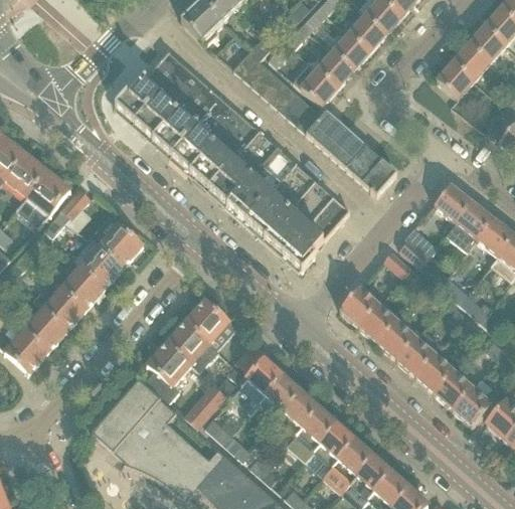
[(201,0),(200,1),(221,24),(228,17),(230,20),(244,7),(237,0),(201,0)]
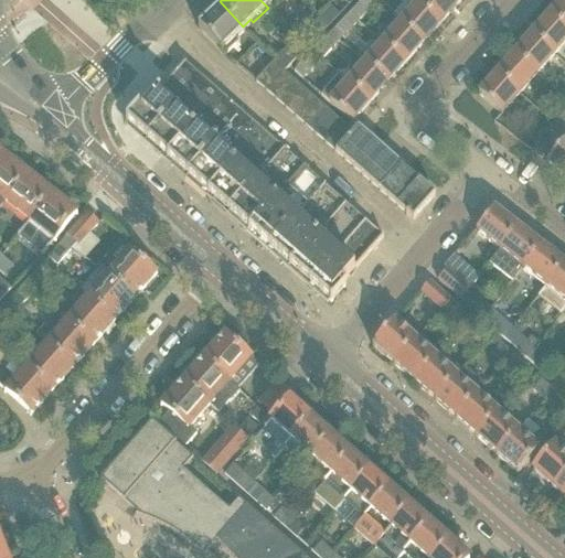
[(356,0),(348,9),(356,18),(371,3),(368,0),(356,0)]
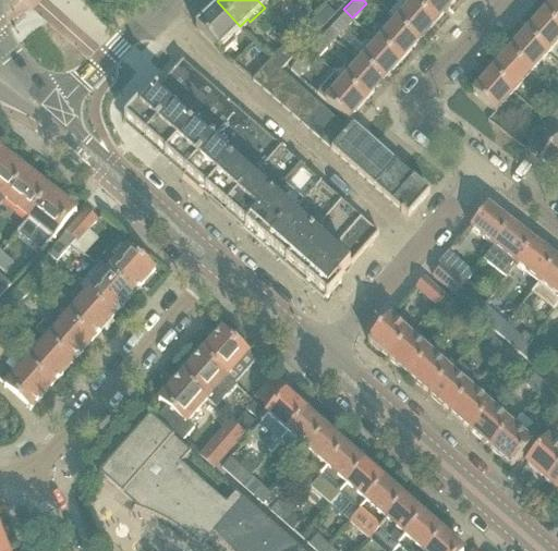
[(410,0),(395,17),(417,37),(434,19),(412,0),(410,0)]
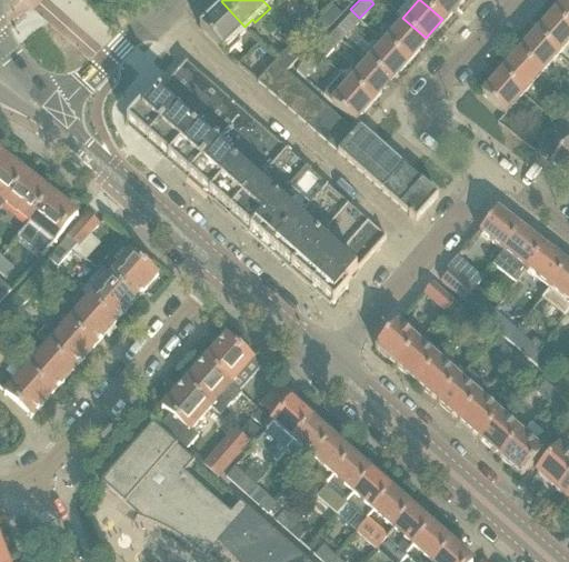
[(420,0),(442,19),(459,0),(420,0)]
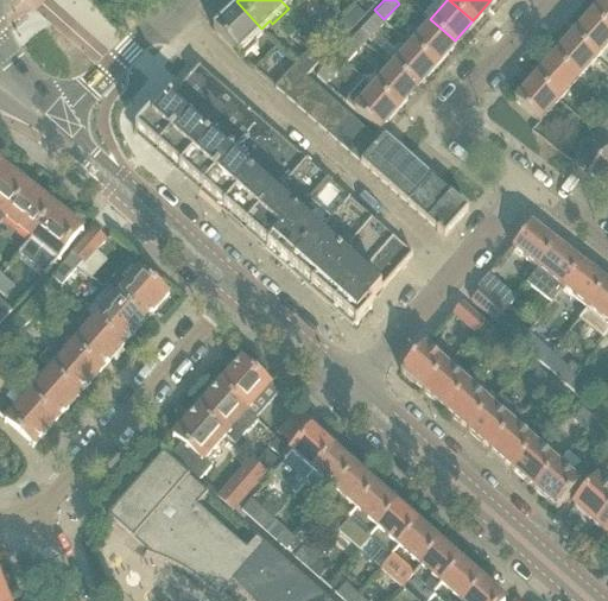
[(600,0),(589,12),(607,27),(607,0),(600,0)]
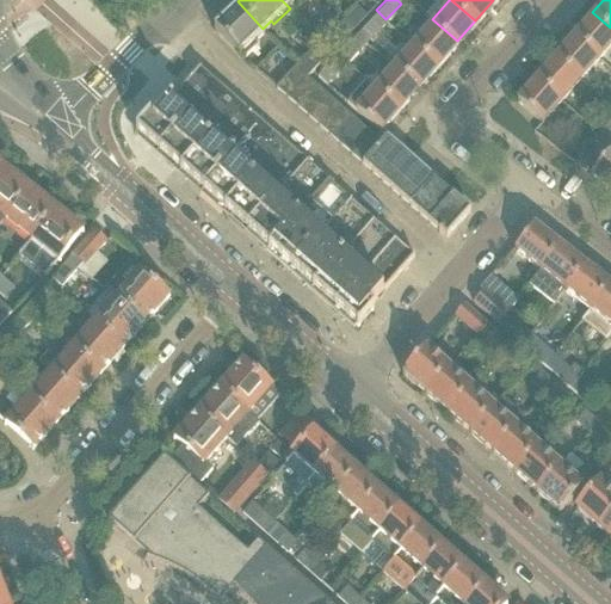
[(263,29),(238,1),(213,25),(241,55),(255,41),(253,38),(263,29)]
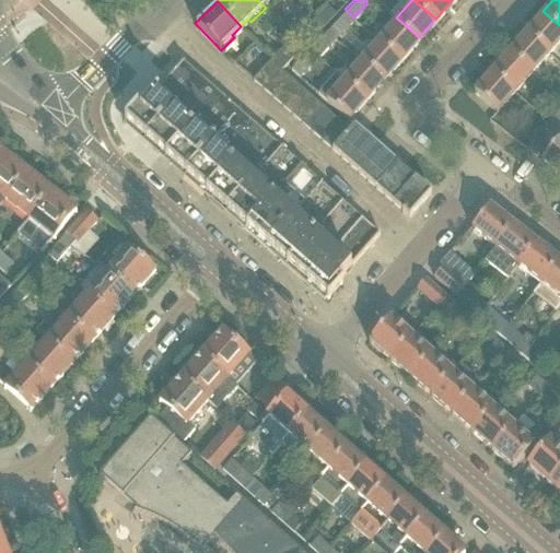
[(327,1),(315,14),(323,22),(335,9),(327,1)]
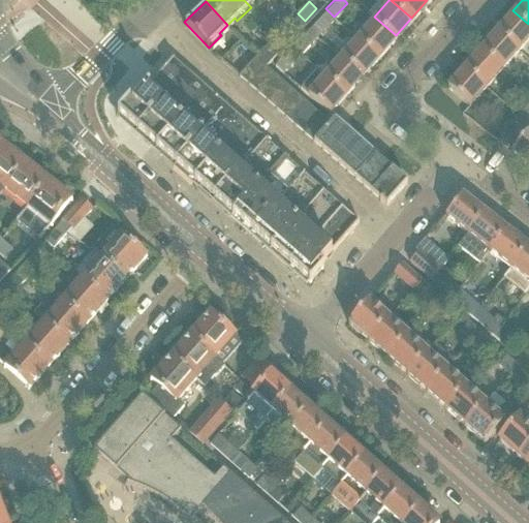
[(325,8),(313,22),(321,30),(334,17),(325,8)]
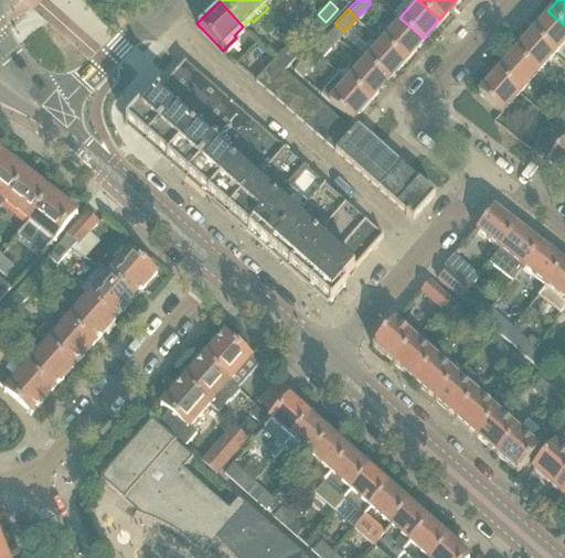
[(564,25),(547,11),(529,32),(552,52),(564,36),(564,25)]
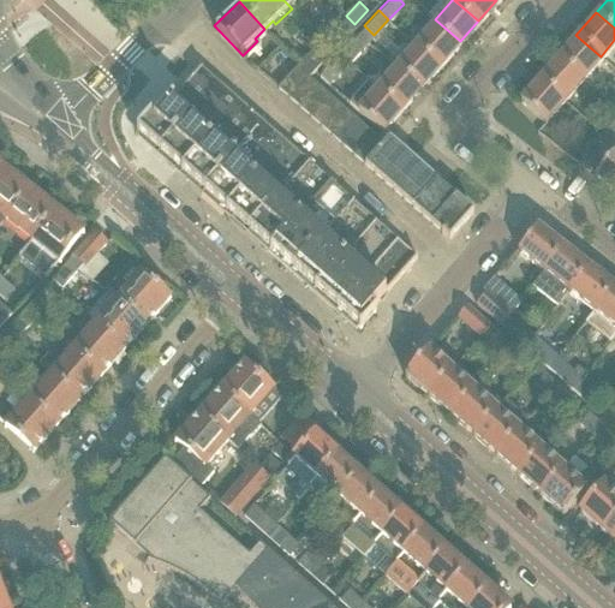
[(354,24),(346,16),(335,29),(344,36),(354,24)]
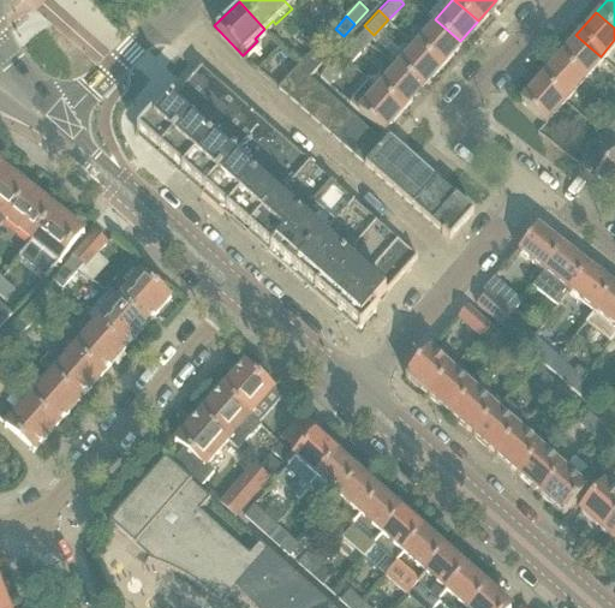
[(435,19),(416,41),(441,63),(460,41),(435,19)]
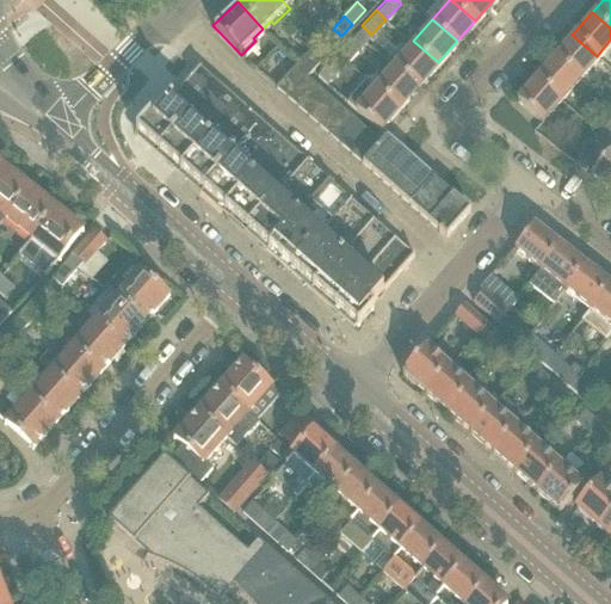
[(352,35),(338,50),(347,60),(362,43),(352,35)]
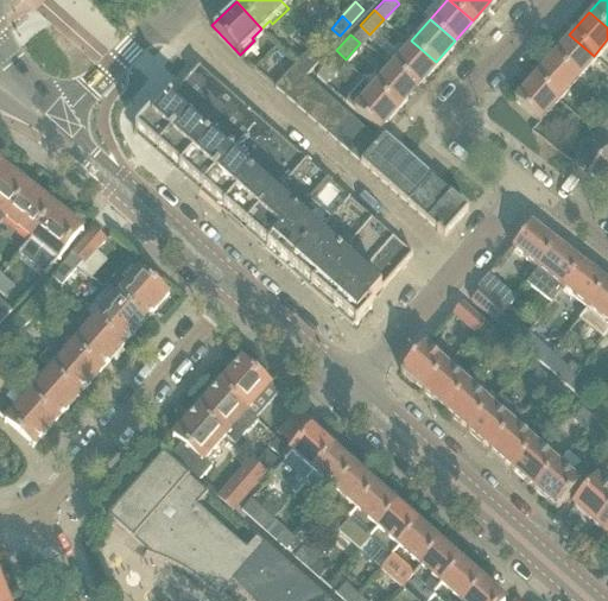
[(569,35),(551,55),(576,76),(594,56),(569,35)]
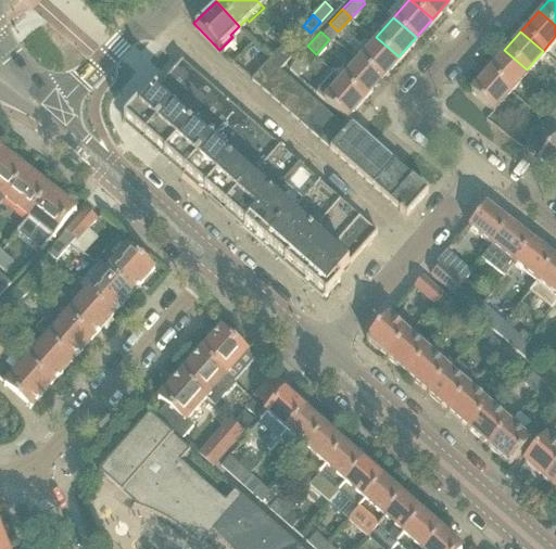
[(376,37),(358,56),(381,76),(399,56),(376,37)]
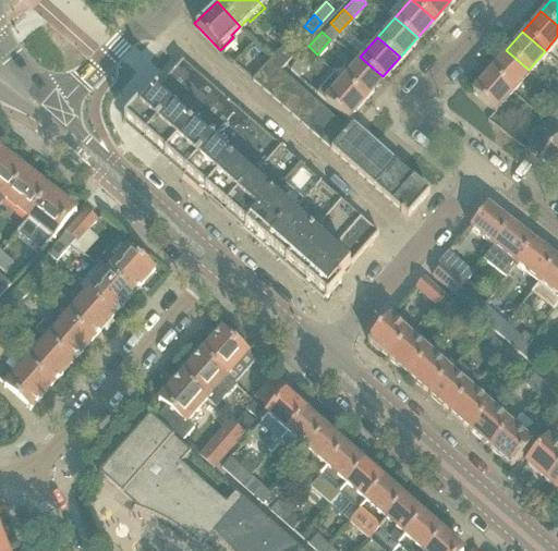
[(281,43),(269,56),(279,64),(280,65),(292,52),(281,43)]
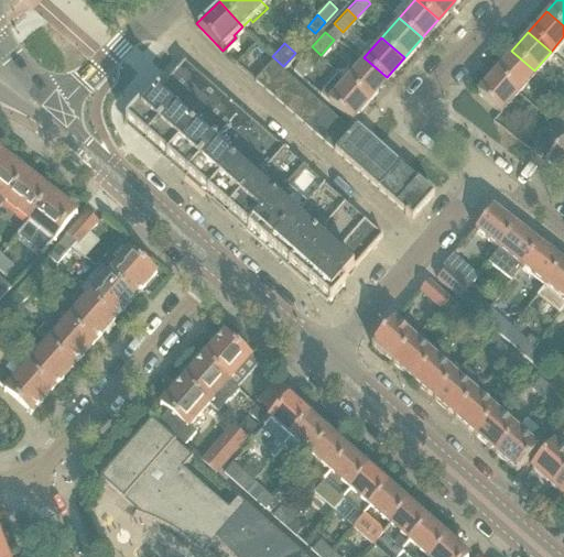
[(307,51),(293,65),(302,74),(315,59),(307,51)]
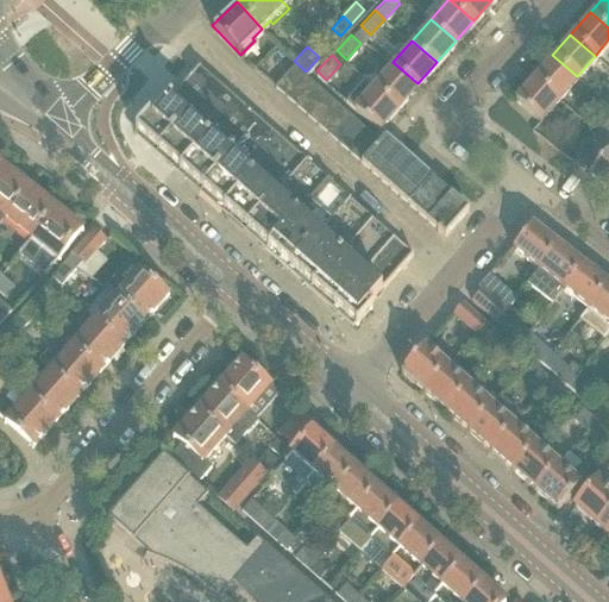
[(552,55),(534,75),(559,98),(577,76),(552,55)]
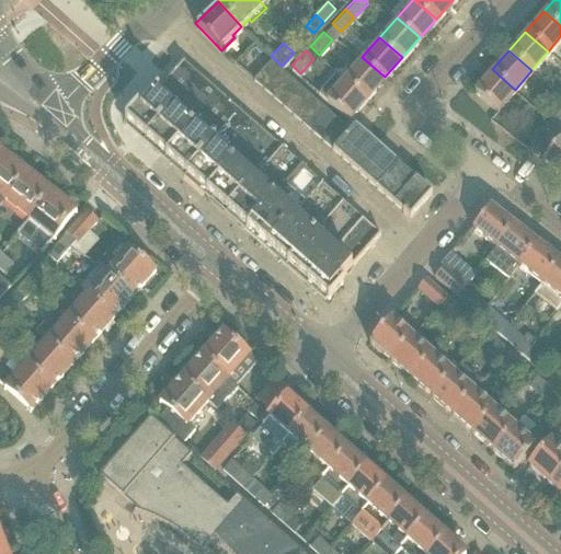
[(202,182),(207,186),(261,125),(184,56),(142,103),(139,101),(138,102),(139,103),(128,115),(127,114),(125,116),(127,118),(128,116),(138,125),(137,126),(139,128),(140,127),(146,133),(145,134),(147,136),(148,134),(159,145),(158,146),(160,147),(161,146),(173,157),(172,158),(174,159),(174,158),(186,169),(185,170),(187,171),(189,170),(199,180),(198,182),(201,183),(202,182)]
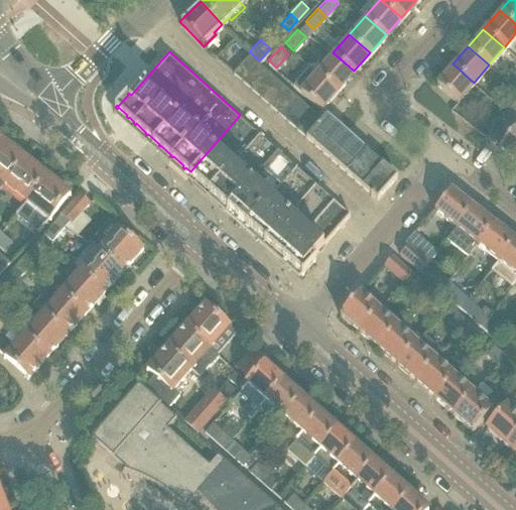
[(242,77),(258,59),(249,51),(233,70),(242,77)]
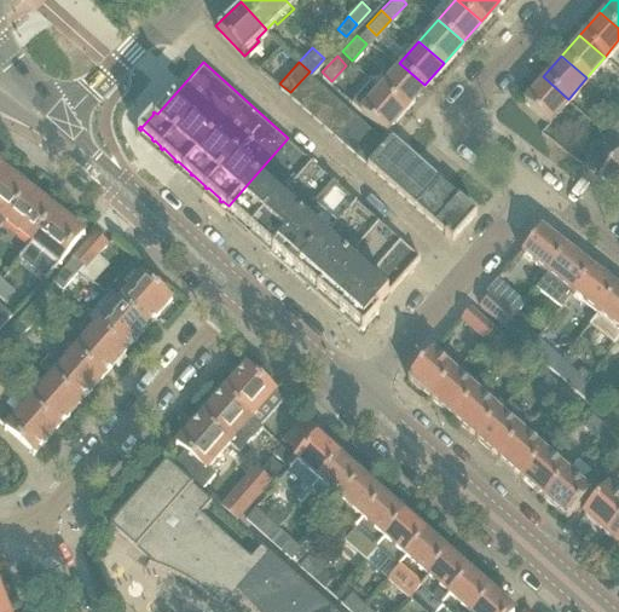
[(399,63),(380,85),(405,107),(424,85),(399,63)]
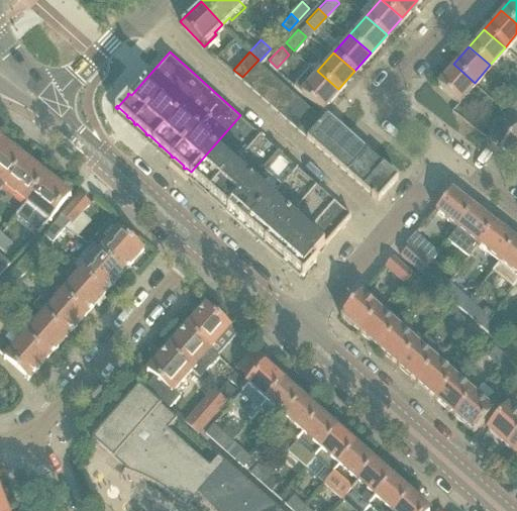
[(251,86),(268,68),(260,61),(259,60),(242,78),(251,86)]
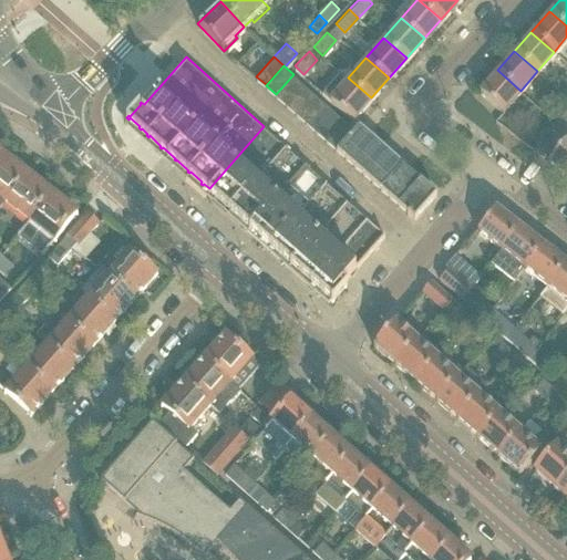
[(339,70),(321,91),(352,118),(371,97),(348,78),(339,70)]
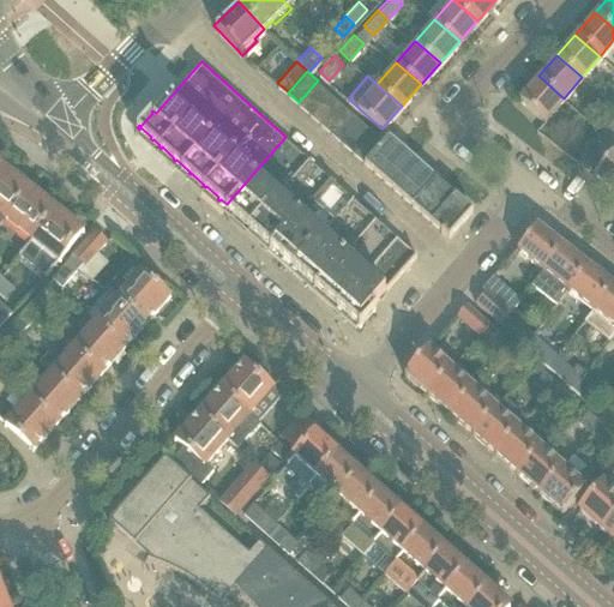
[(564,98),(539,76),(519,97),(545,120),(564,98)]
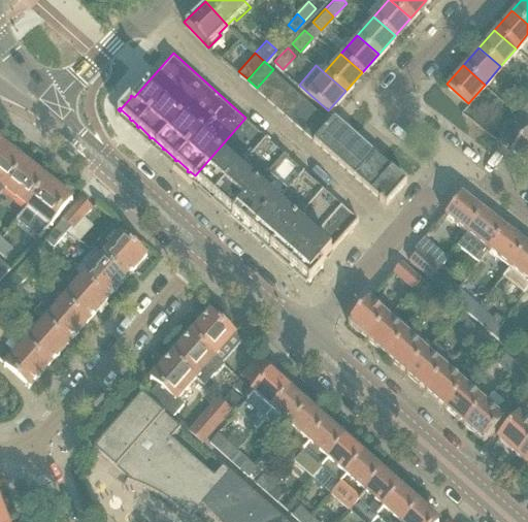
[(266,96),(283,77),(273,69),(257,88),(266,96)]
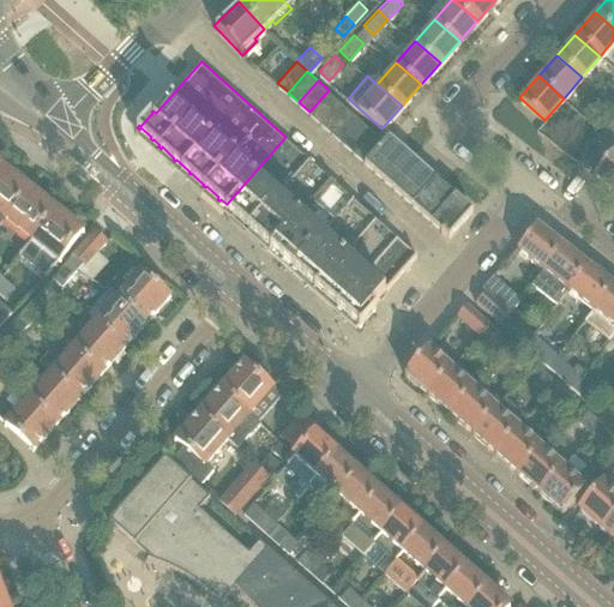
[(320,121),(339,100),(329,90),(309,112),(320,121)]
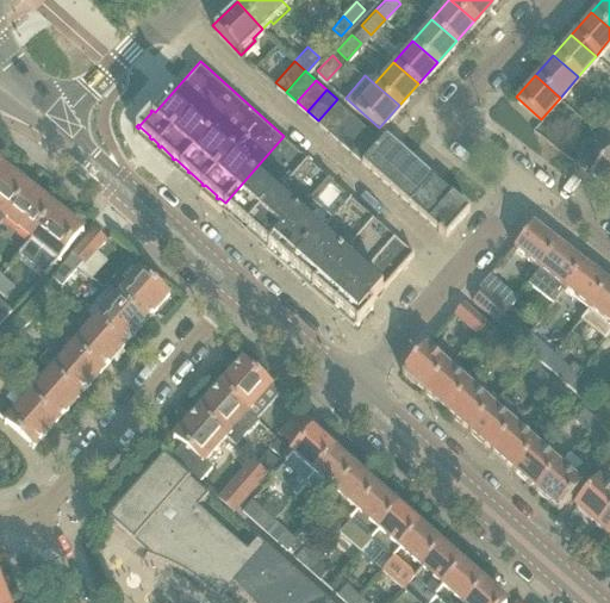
[(330,130),(348,109),(337,99),(318,120),(330,130)]
